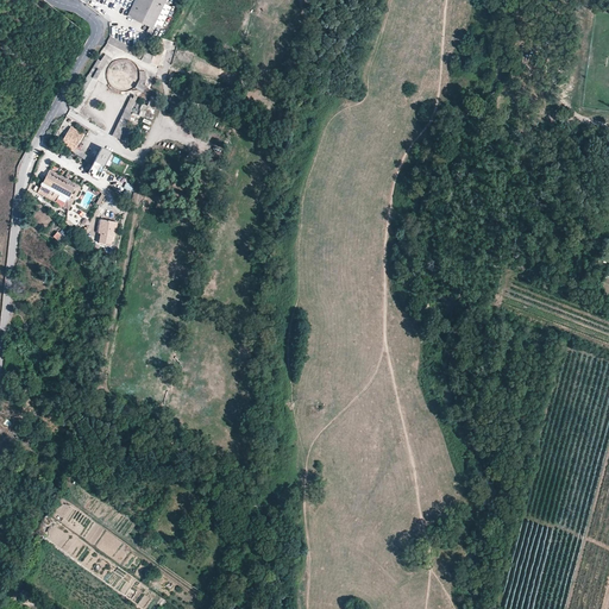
[(165,0),(135,0),(129,14),(150,26),(146,35),(151,37),(155,29),(152,27),(165,0)]
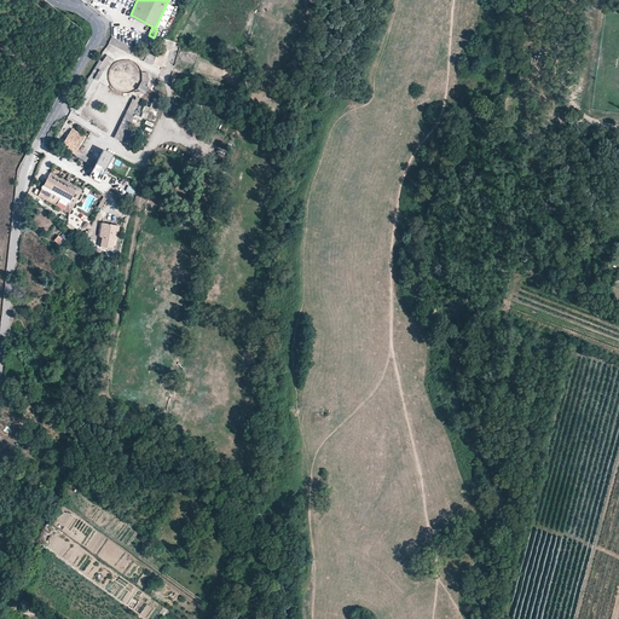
[(167,5),(158,25),(166,29),(174,7),(167,5)]
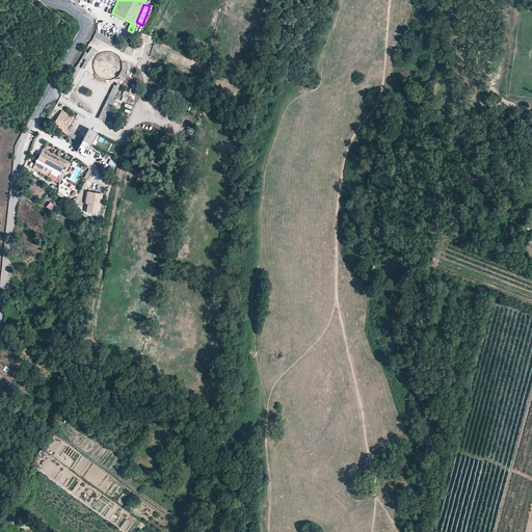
[(145,37),(138,34),(136,42),(135,45),(131,55),(139,58),(145,37)]
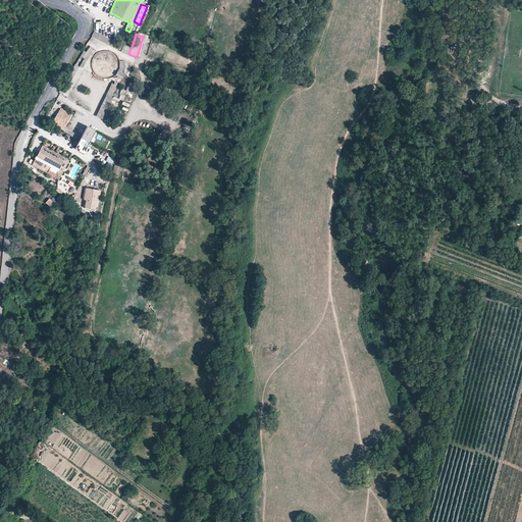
[(87,52),(91,55),(92,55),(96,50),(91,46),(87,52)]
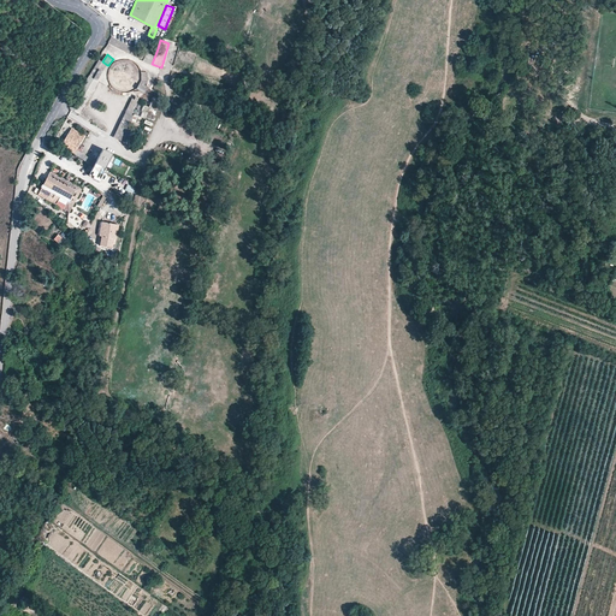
[(132,114),(138,101),(140,98),(134,95),(126,112),(132,114)]
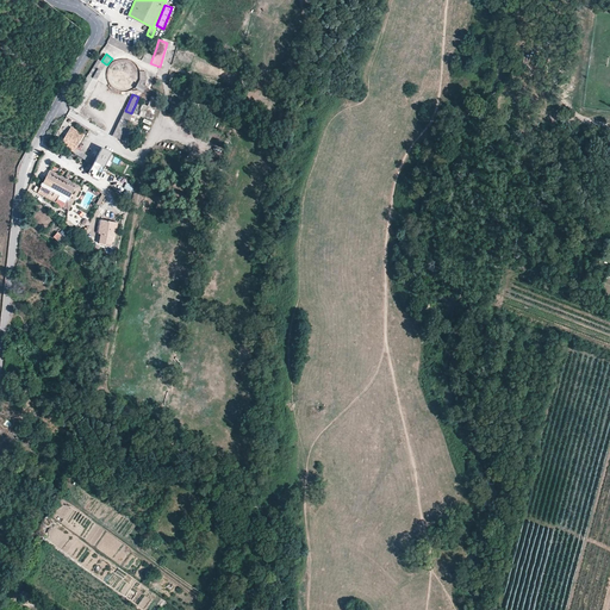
[(131,113),(125,111),(113,136),(129,143),(141,118),(131,113)]
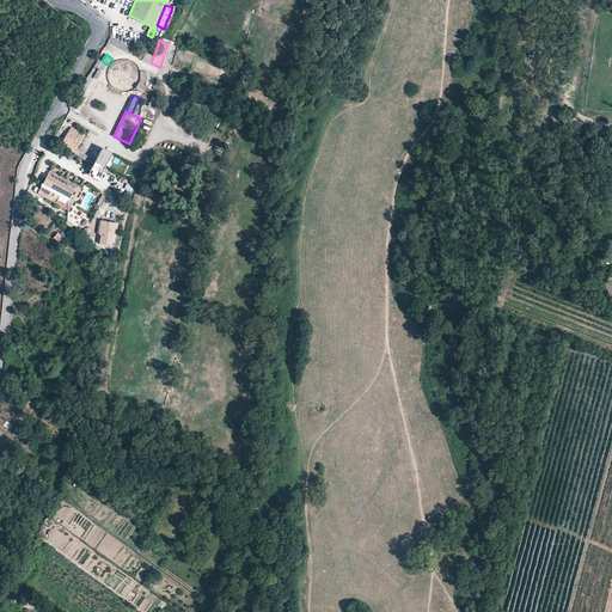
[(72,127),(71,129),(84,136),(85,134),(72,127)]
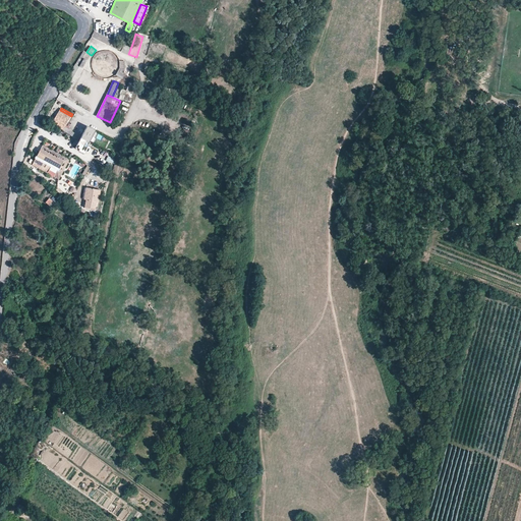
[(71,116),(60,110),(52,123),(62,130),(71,116)]
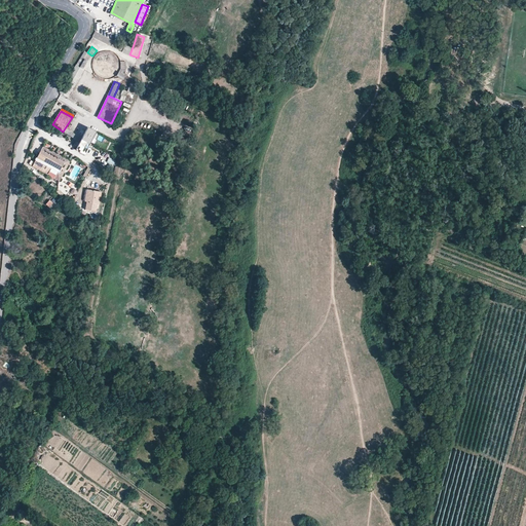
[(83,135),(86,129),(78,125),(75,130),(79,133),(83,135)]
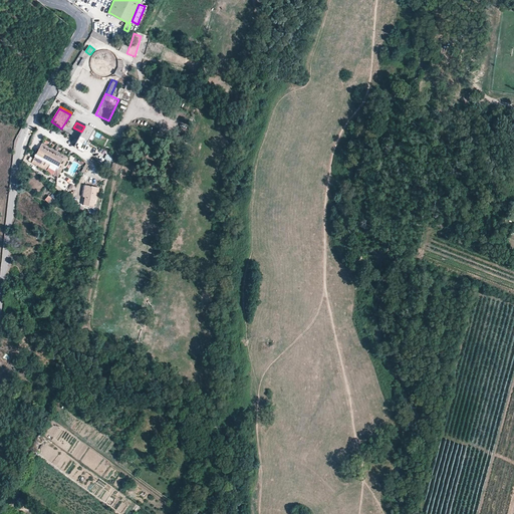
[(88,142),(94,130),(86,124),(77,141),(79,143),(78,146),(79,146),(85,149),(87,145),(87,144),(87,143),(86,143),(87,141),(88,142)]
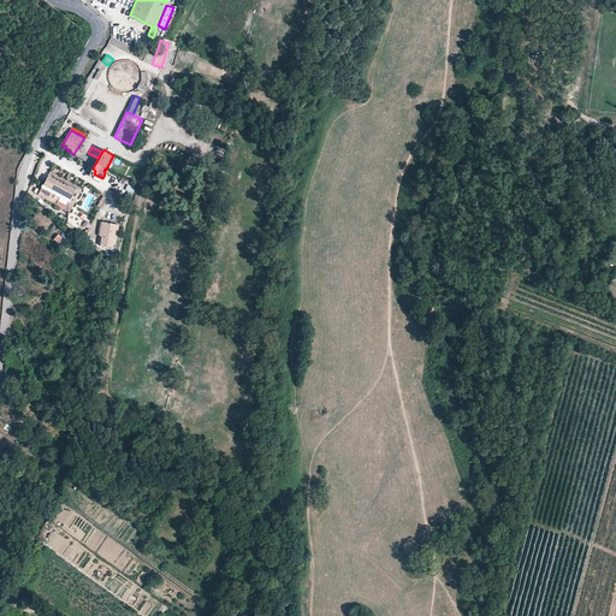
[(93,161),(77,152),(75,155),(92,165),(93,161)]
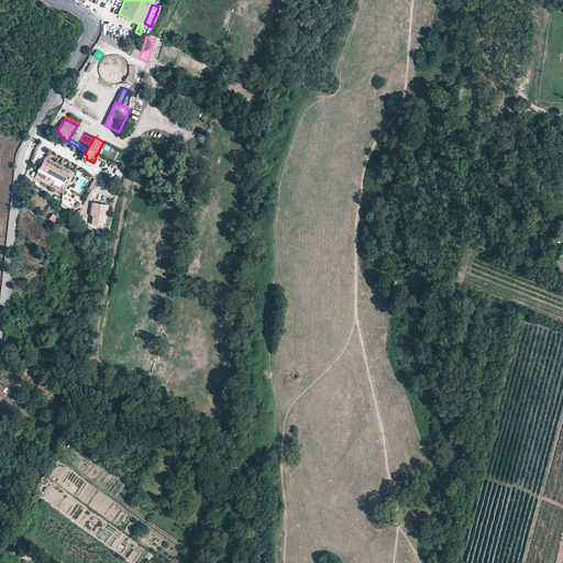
[(64,194),(74,173),(45,158),(35,178),(64,194)]
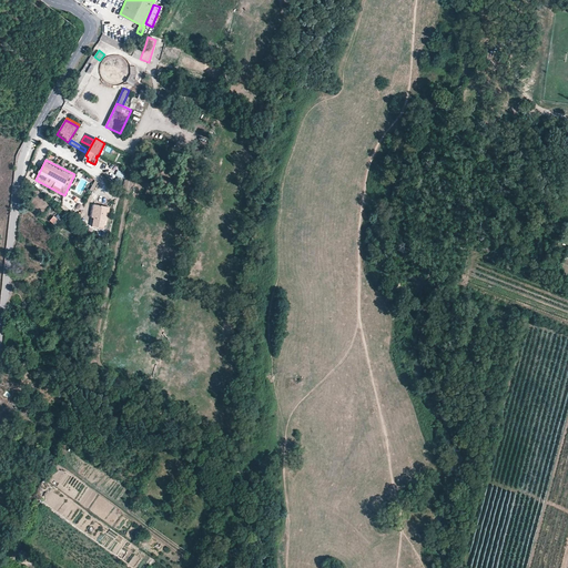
[(72,211),(63,203),(61,206),(69,213),(72,211)]
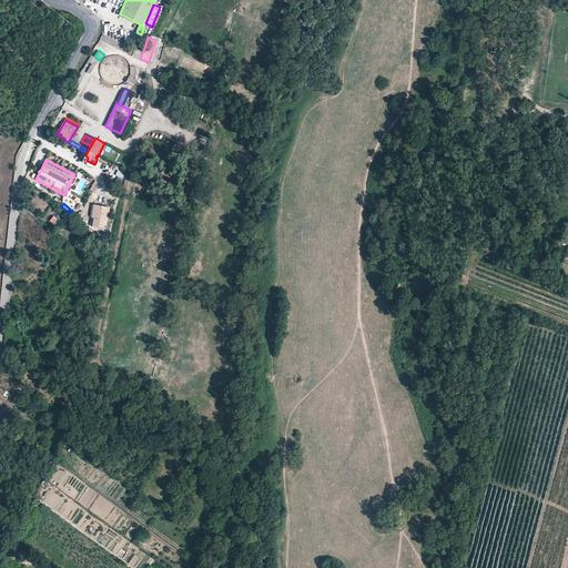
[(109,209),(97,205),(94,219),(92,227),(104,230),(105,221),(109,209)]
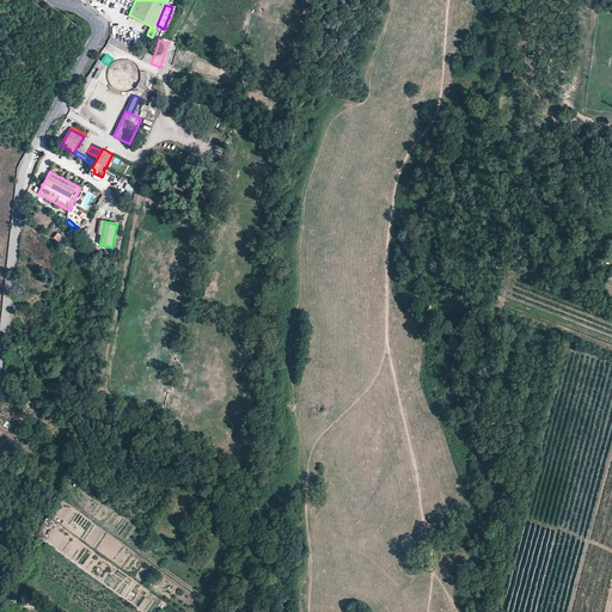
[(66,233),(59,227),(53,234),(59,240),(66,233)]
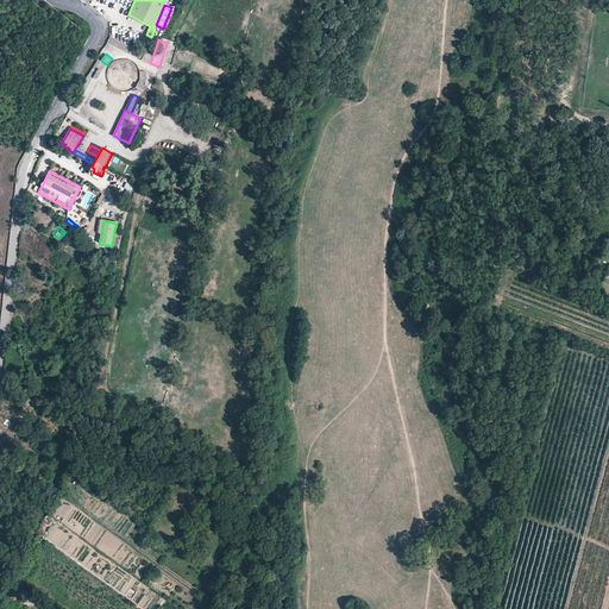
[(104,579),(112,586),(115,581),(107,575),(104,579)]
